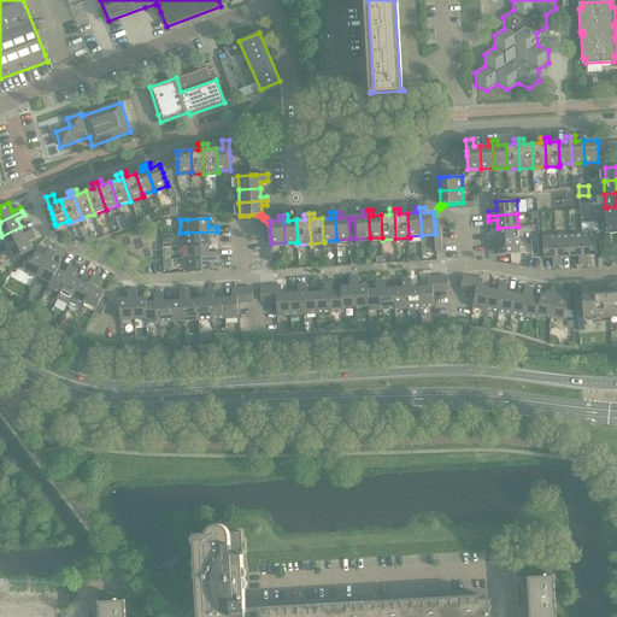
[(21,227),(1,236),(7,247),(34,234),(31,230),(24,234),(21,227)]
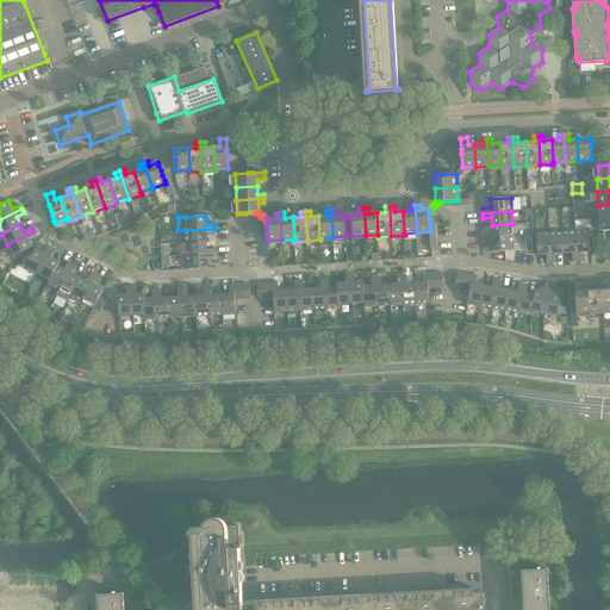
[(484,234),(484,238),(514,237),(512,224),(492,225),(492,234),(484,234)]
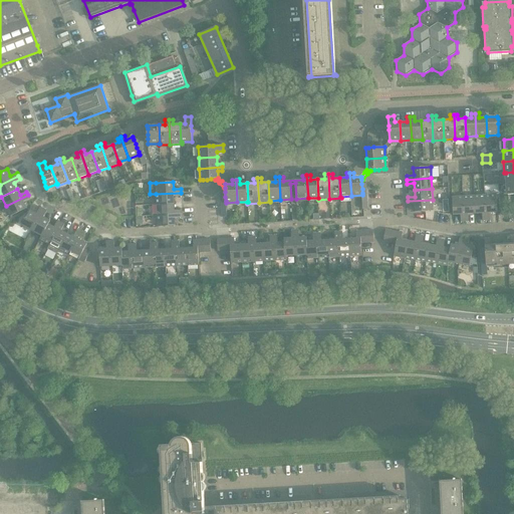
[(181,193),(156,194),(157,205),(174,204),(174,197),(181,196),(181,193)]
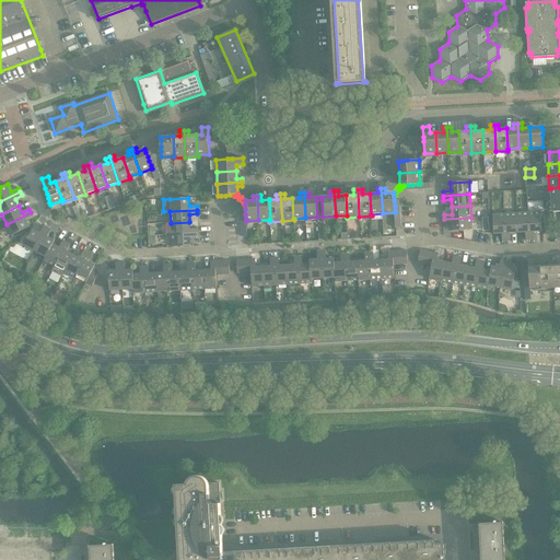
[(31,212),(7,224),(12,235),(30,228),(25,220),(33,217),(31,212)]
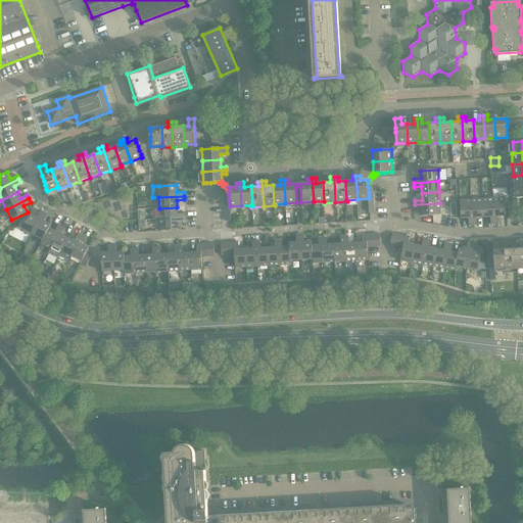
[(505,198),(493,199),(495,224),(498,224),(498,217),(506,217),(506,211),(505,198)]
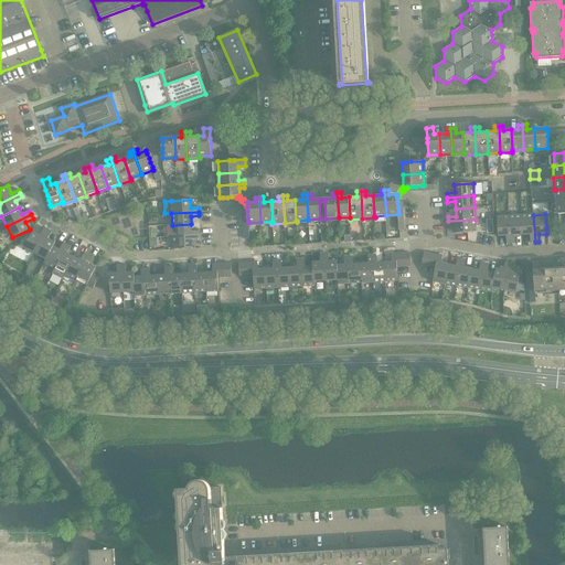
[(521,215),(510,216),(511,244),(515,243),(514,235),(522,235),(521,215)]
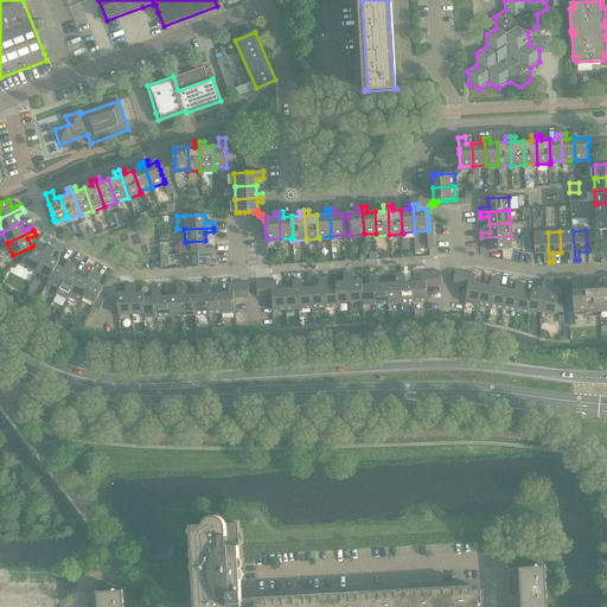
[(573,231),(560,231),(561,253),(569,251),(570,261),(575,260),(573,231)]
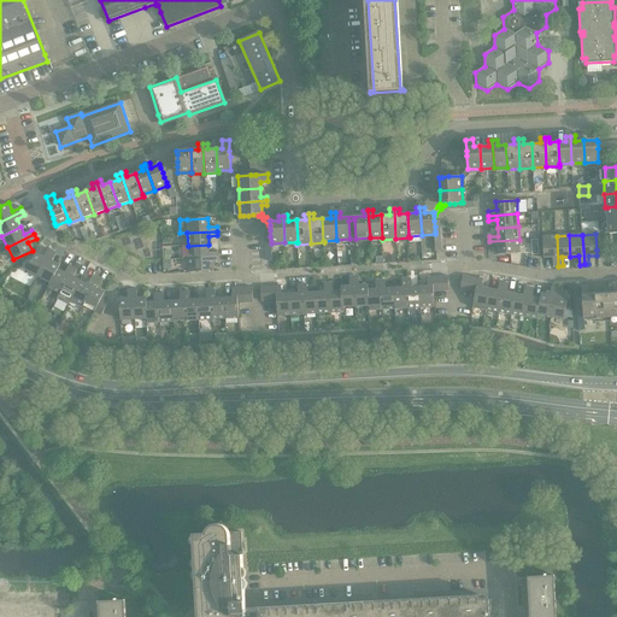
[(558,266),(557,236),(542,238),(544,258),(553,258),(553,266),(558,266)]
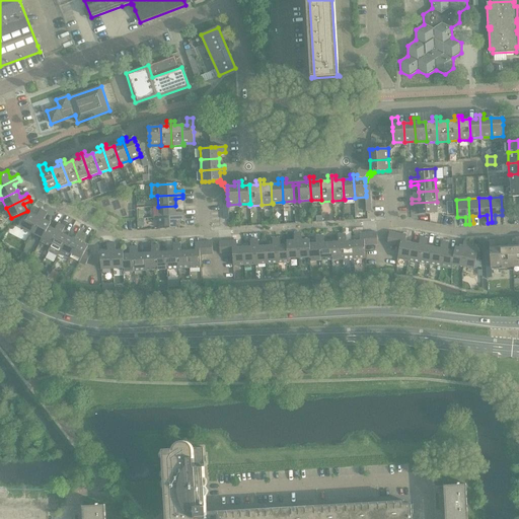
[(437,202),(412,203),(412,207),(419,207),(420,214),(437,213),(437,202)]
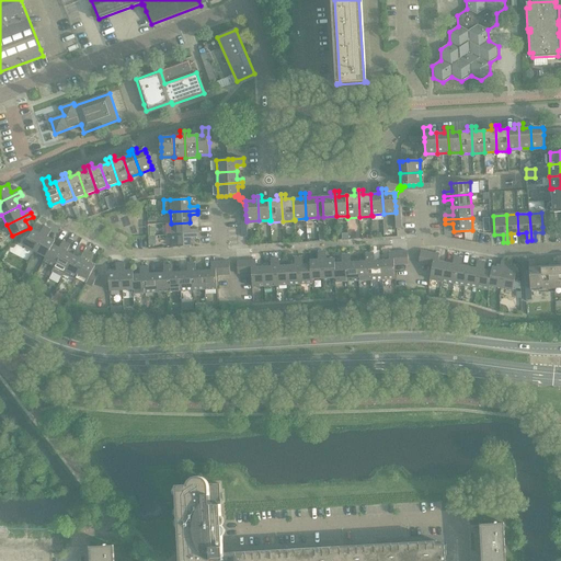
[(190,222),(171,224),(172,235),(198,233),(198,229),(191,230),(190,222)]
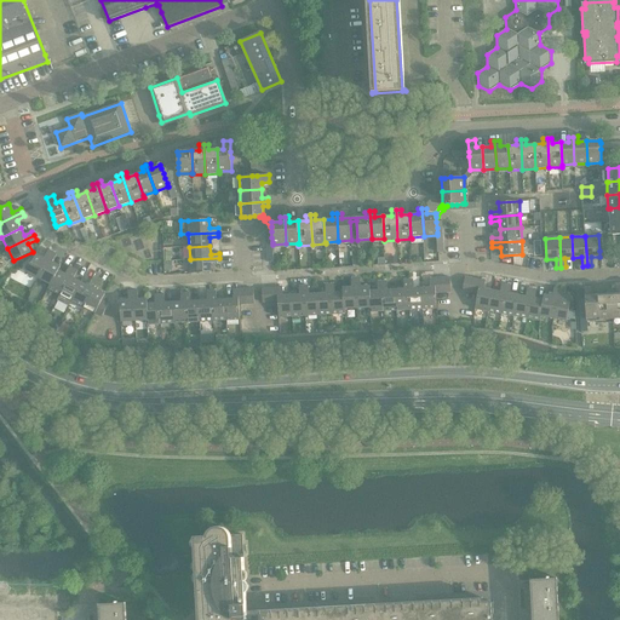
[(27,273),(39,279),(52,252),(49,250),(45,258),(36,253),(27,273)]
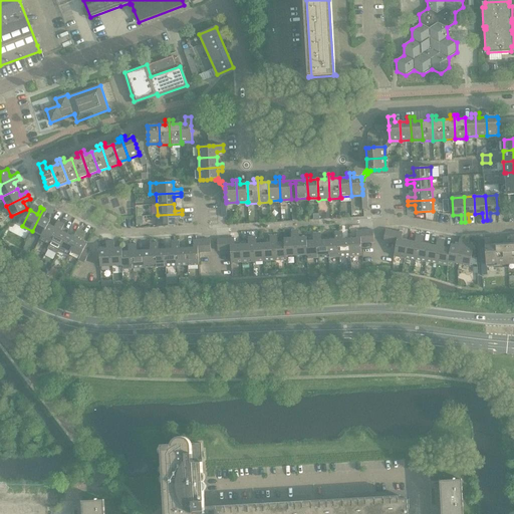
[(32,231),(41,236),(42,236),(48,224),(50,221),(44,217),(47,211),(43,209),(32,231)]
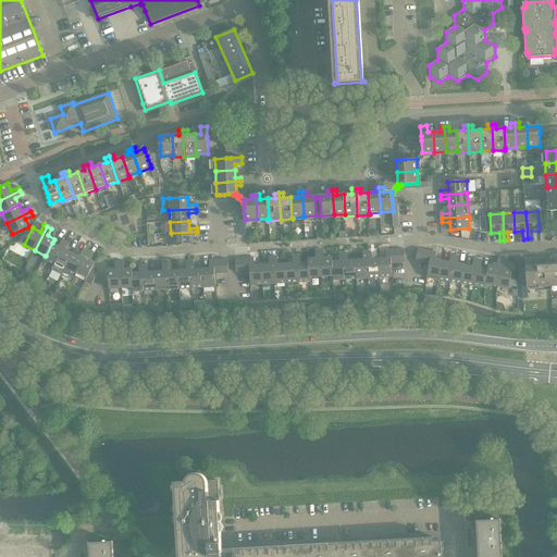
[(197,232),(171,233),(171,246),(190,245),(189,236),(197,236),(197,232)]
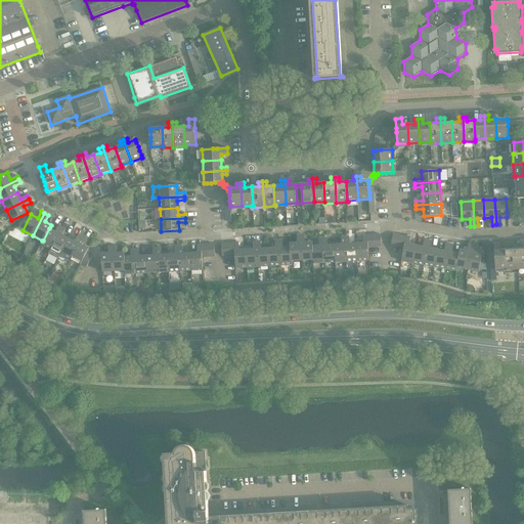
[(43,241),(42,241),(40,244),(50,249),(62,227),(58,225),(55,231),(49,228),(43,241)]
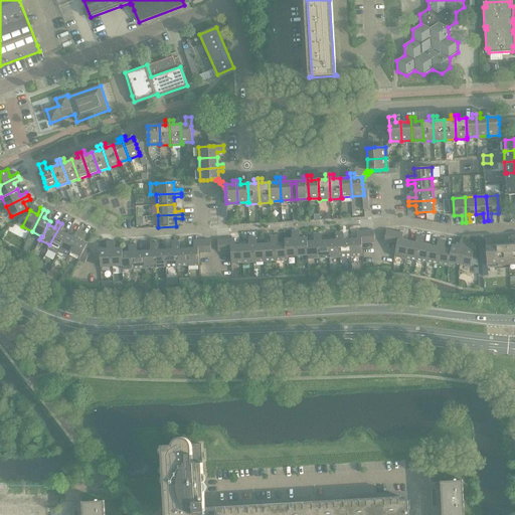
[(49,244),(50,245),(47,249),(57,254),(59,249),(67,234),(61,231),(64,224),(61,223),(49,244)]
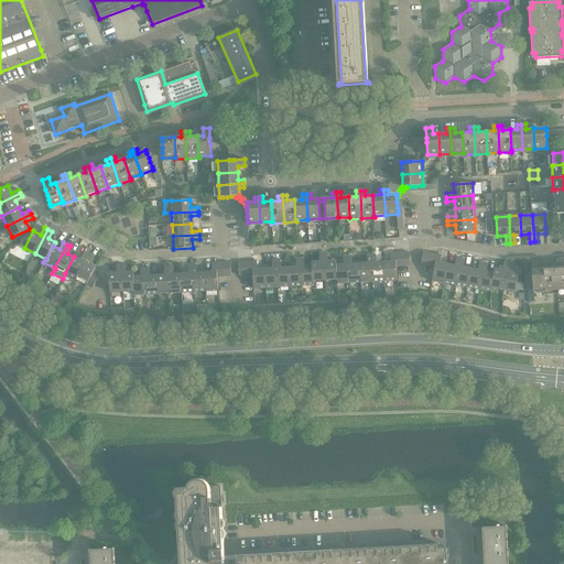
[(421,264),(427,267),(430,253),(423,252),(421,264)]
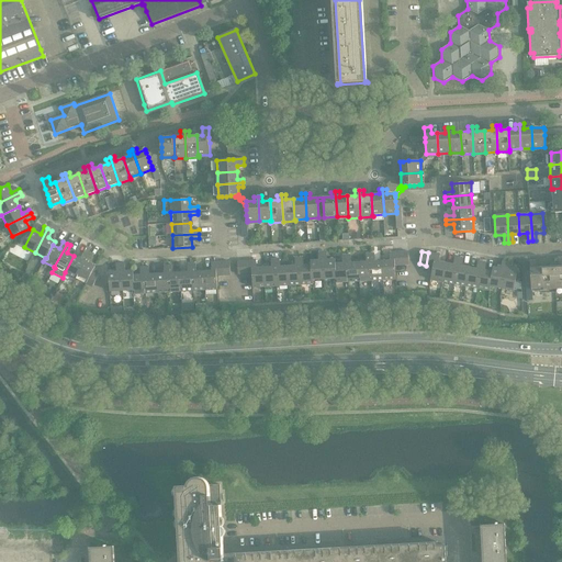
[(74,256),(65,272),(66,273),(65,274),(74,279),(74,278),(76,278),(88,254),(85,253),(80,259),(74,256)]
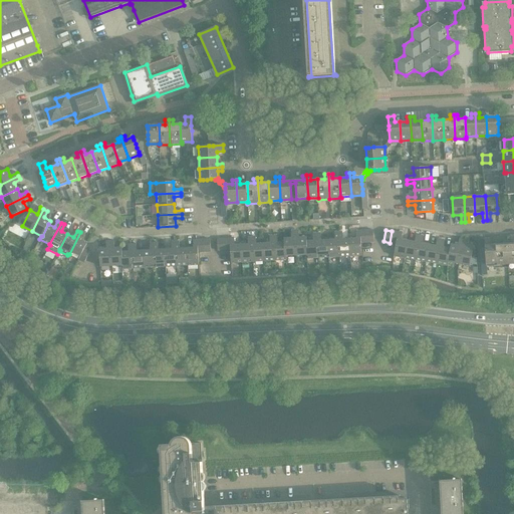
[(284,239),(284,243),(285,243),(285,256),(286,256),(296,255),(295,231),(291,231),(291,238),(284,239)]
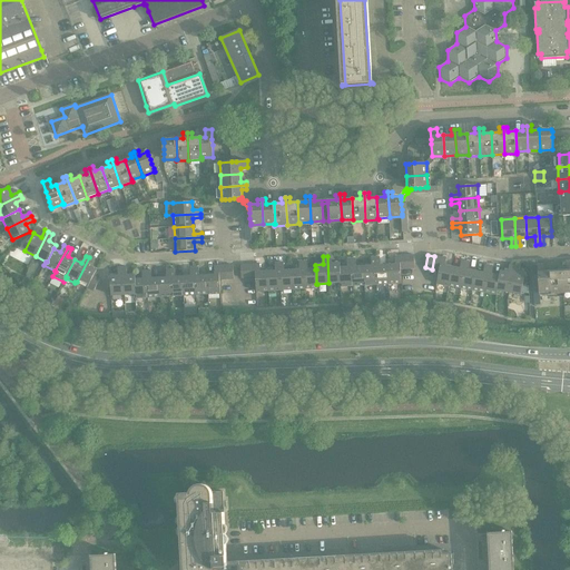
[(332,256),(327,256),(328,283),(340,283),(341,283),(340,267),(341,267),(341,263),(332,264),(332,256)]
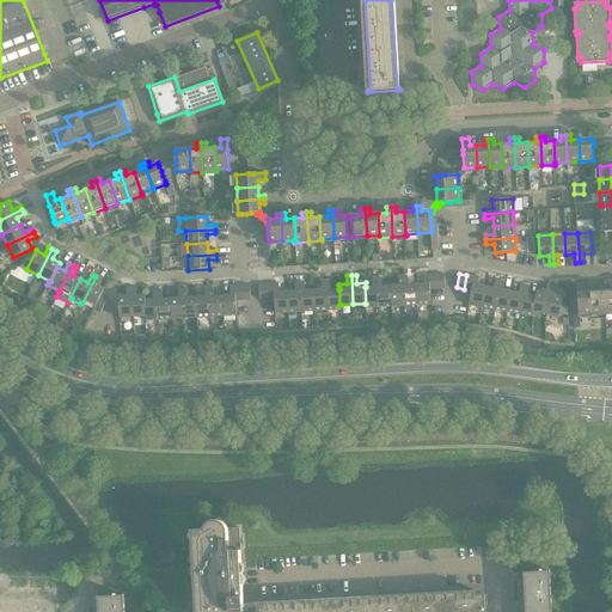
[(424,283),(416,285),(417,305),(432,305),(430,289),(429,275),(424,275),(424,283)]
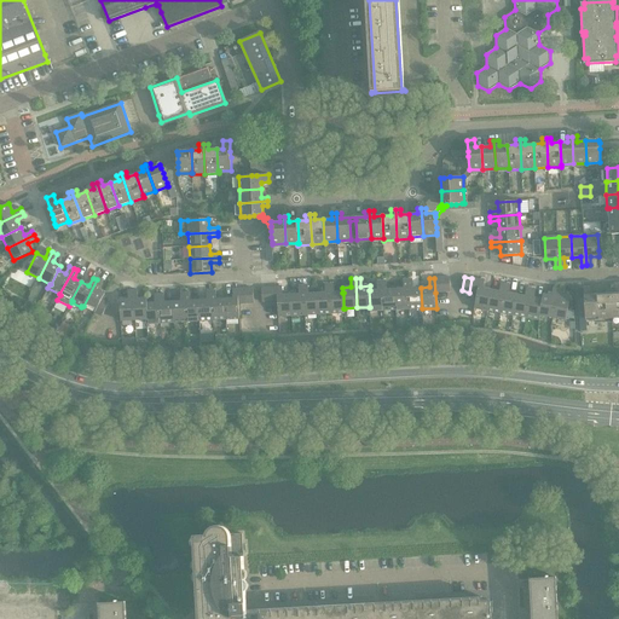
[(472,278),(469,293),(476,294),(479,279),(472,278)]
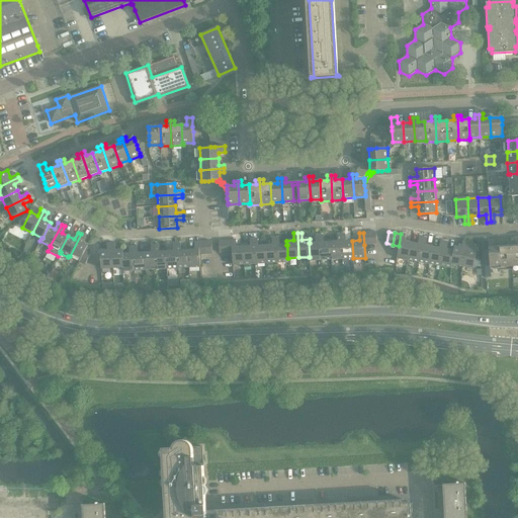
[(81,234),(70,256),(80,262),(85,251),(88,246),(81,243),(84,236),(81,234)]
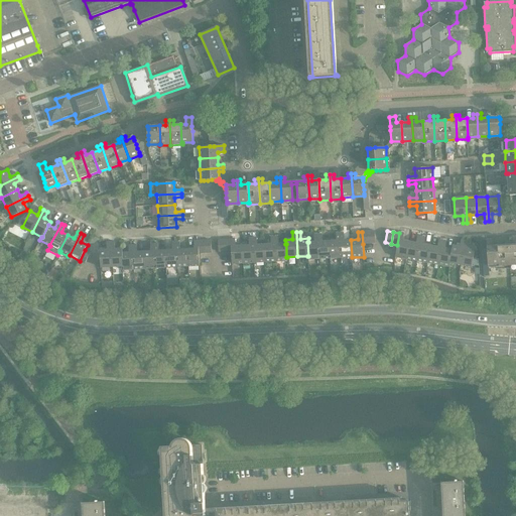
[(337,241),(330,241),(331,258),(342,258),(340,233),(336,233),(337,241)]
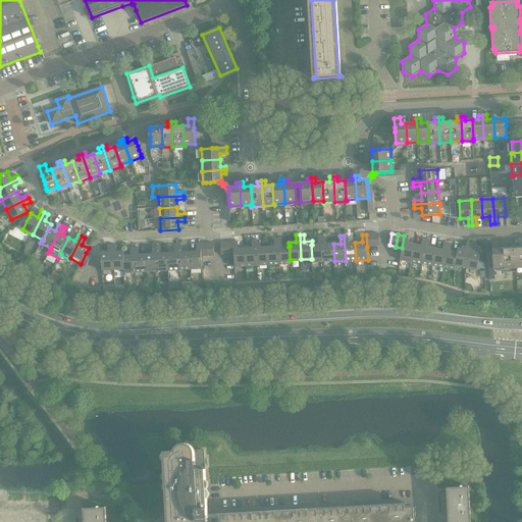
[(348,236),(344,236),(346,261),(356,260),(355,243),(348,243),(348,236)]
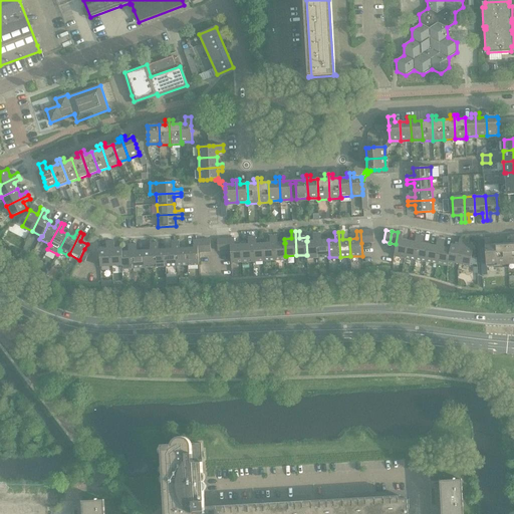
[(398,232),(396,244),(394,256),(405,258),(408,241),(401,240),(403,233),(398,232)]
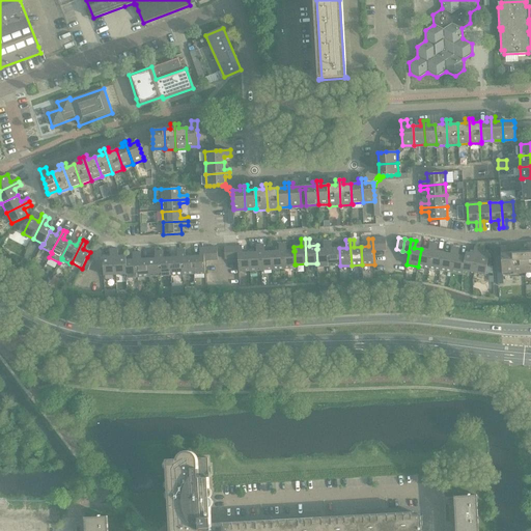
[(331,241),(328,242),(329,267),(340,266),(339,248),(332,248),(331,241)]
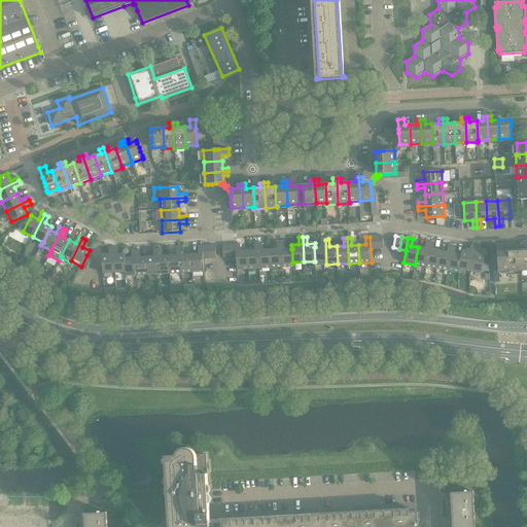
[(315,261),(314,261),(315,266),(326,265),(325,240),(321,240),(321,247),(315,247),(314,247),(315,261)]
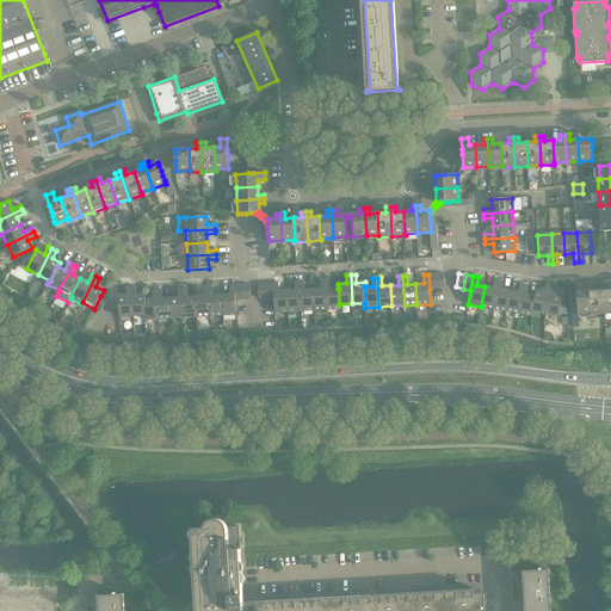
[(485,287),(481,307),(494,309),(499,281),(494,279),(493,288),(485,287)]
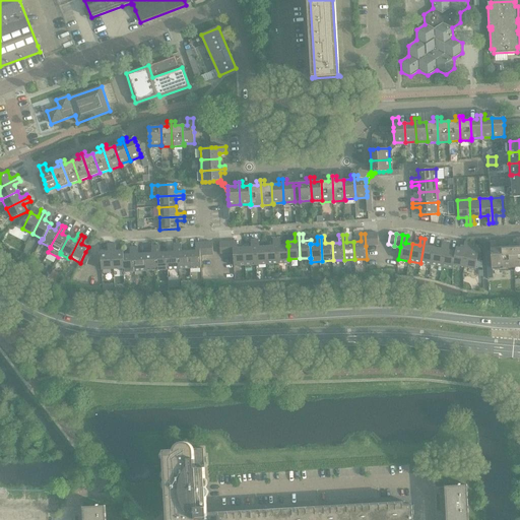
[(273,246),(266,247),(267,264),(278,264),(276,239),(273,239),(273,246)]
